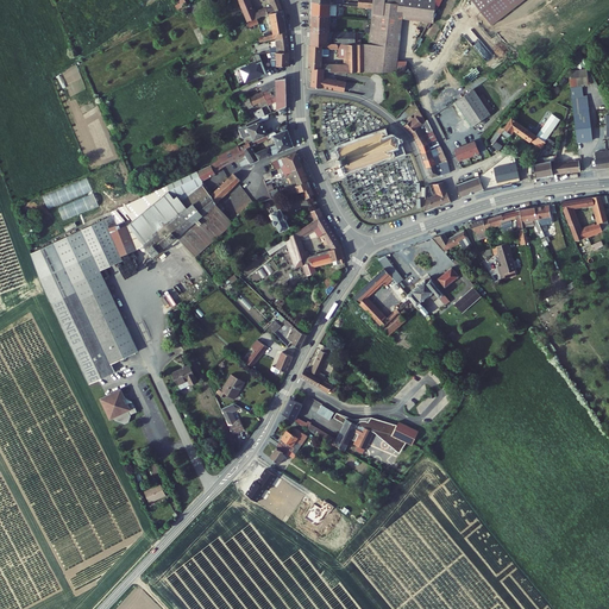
[(282,10),(278,0),(270,0),(272,6),(255,12),(249,0),(239,0),(248,22),(257,18),(270,13),(282,10)]
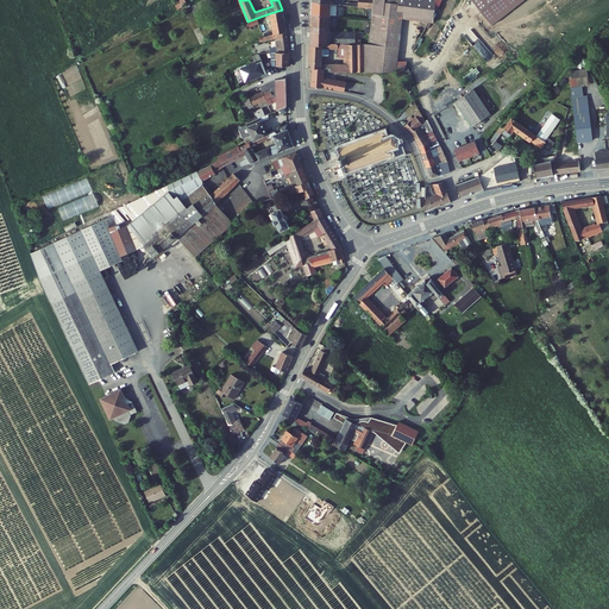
[(372,0),(372,7),(371,13),(382,14),(383,1),(383,0),(372,0)]
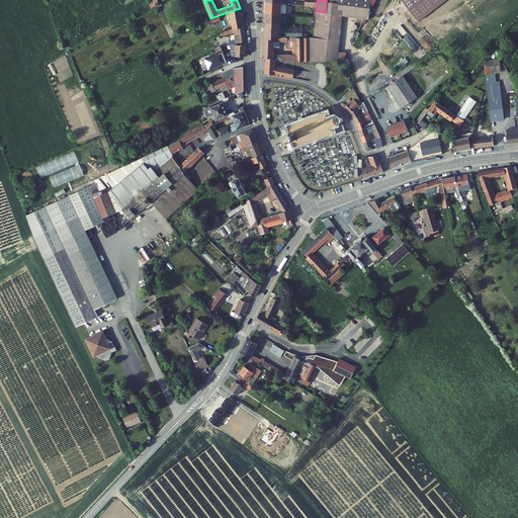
[(364,0),(338,0),(338,3),(337,14),(363,16),(364,0)]
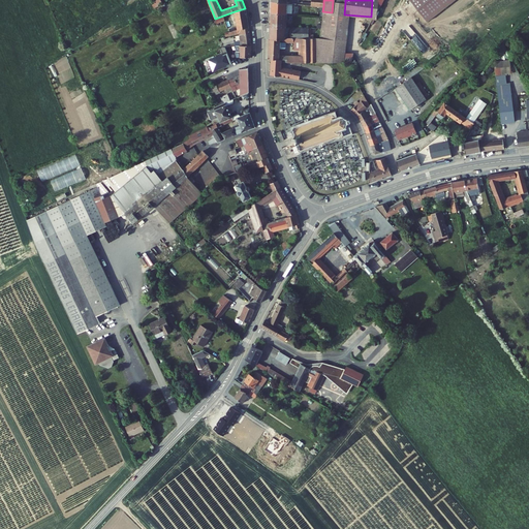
[(410,0),(417,8),(427,0),(410,0)]
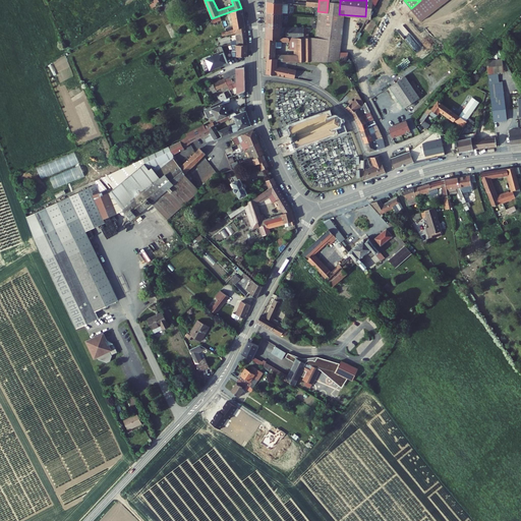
[(421,21),(448,0),(420,0),(411,8),(421,21)]
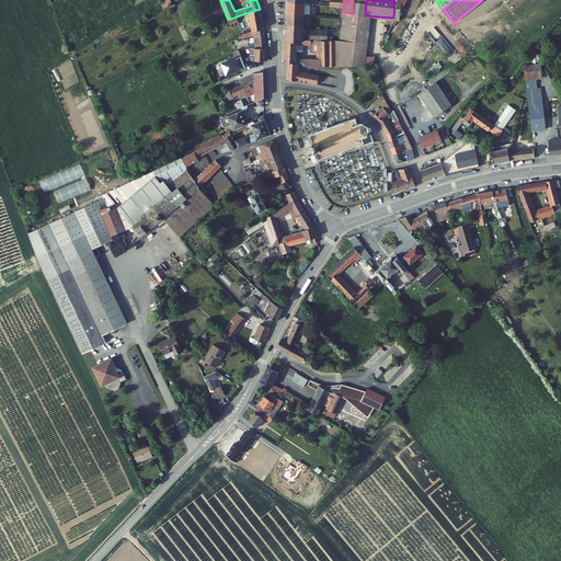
[(352,13),(342,12),(340,30),(343,30),(343,34),(362,36),(365,15),(366,3),(359,2),(353,1),(352,13)]
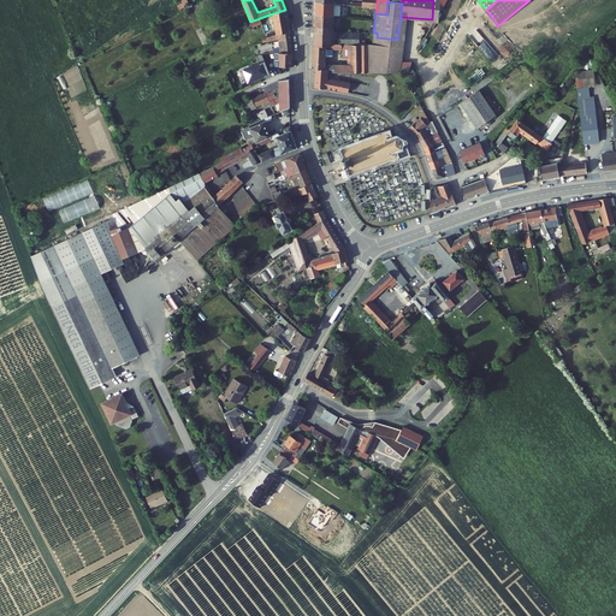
[(289,31),(285,10),(273,13),(276,30),(265,34),(266,37),(289,31)]
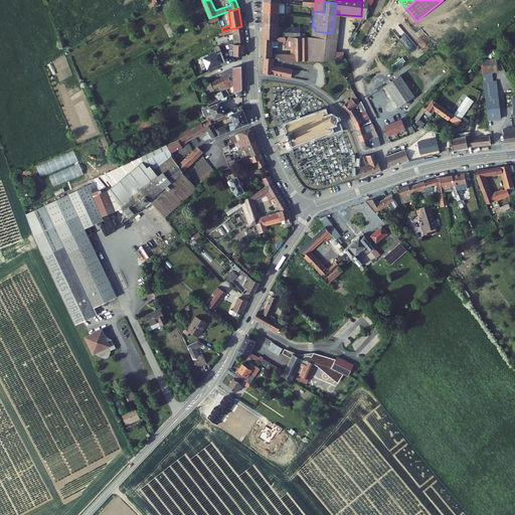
[(263,13),(263,26),(279,26),(279,13),(263,13)]
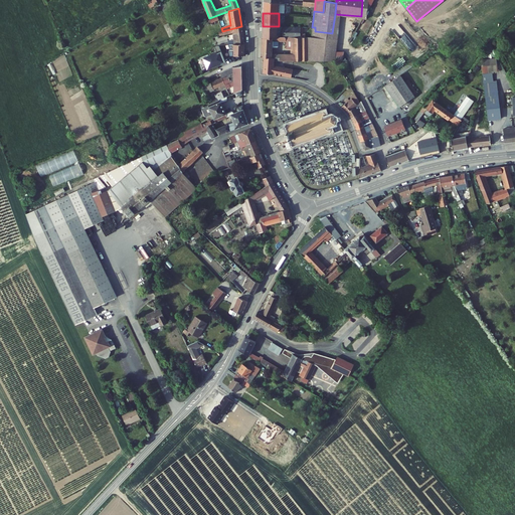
[(217,15),(208,19),(210,23),(219,19),(217,15)]
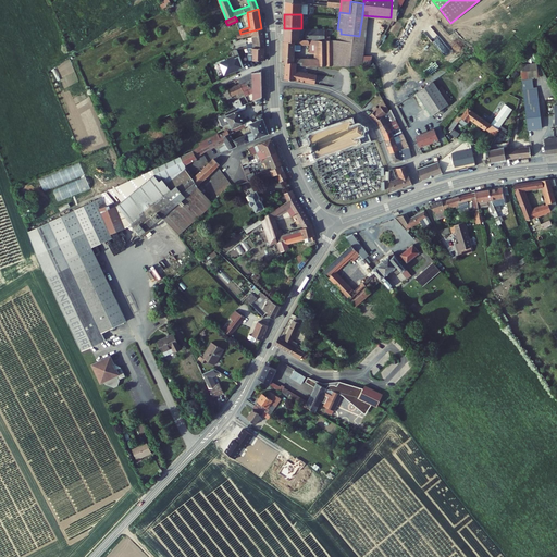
[(284,28),(283,40),(309,40),(318,39),(325,39),(325,28),(301,28),(284,28)]
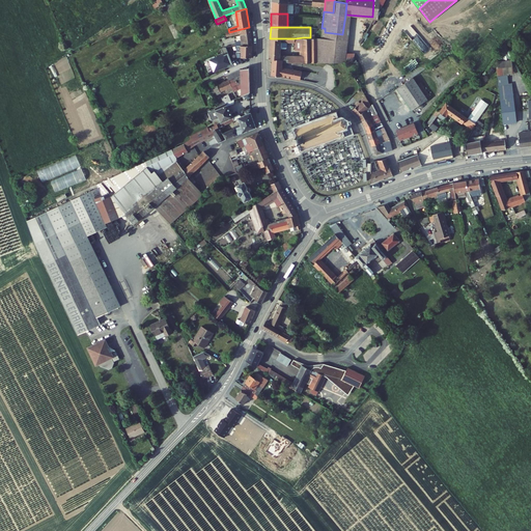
[(342,34),(325,32),(324,37),(342,45),(342,34)]
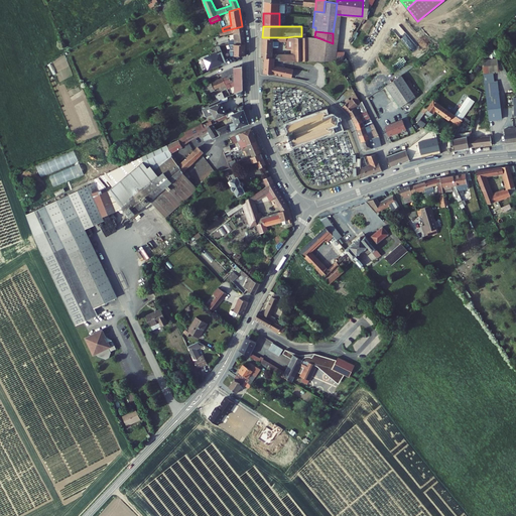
[(244,43),(243,32),(233,34),(234,41),(226,41),(226,44),(233,44),(244,43)]
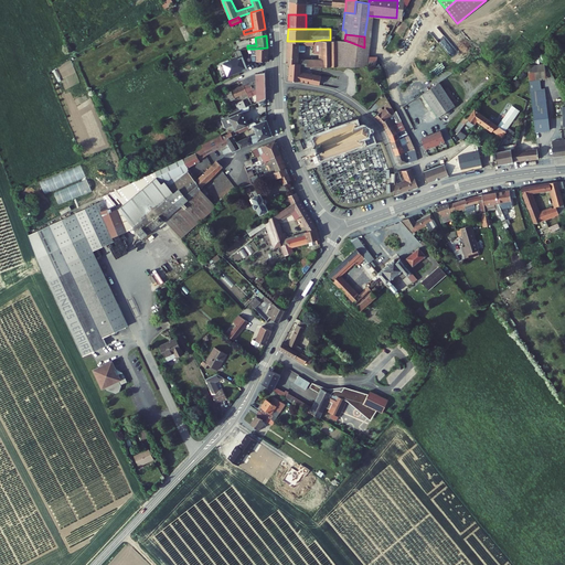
[(338,40),(330,40),(322,40),(322,53),(322,59),(307,59),(307,60),(300,63),(300,66),(339,66),(338,40)]
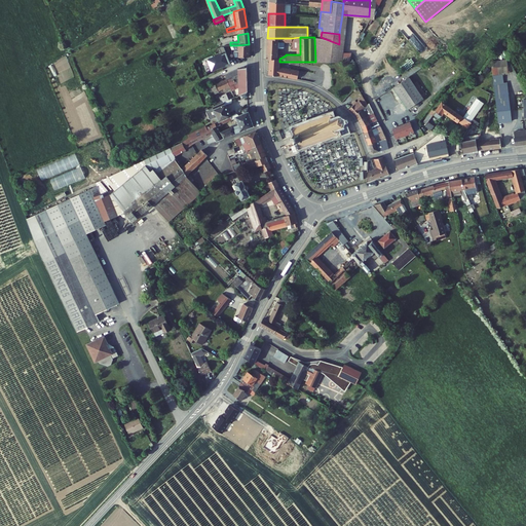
[(300,37),(292,38),(292,42),(292,49),(300,49),(300,37)]
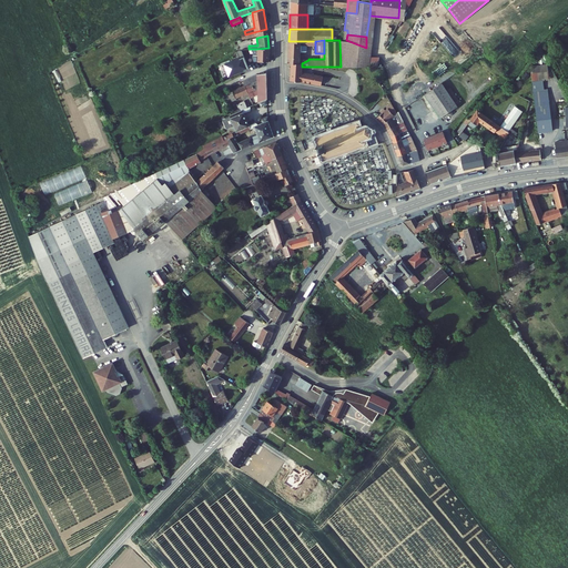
[(364,68),(366,48),(346,40),(343,40),(340,40),(341,67),(364,68)]
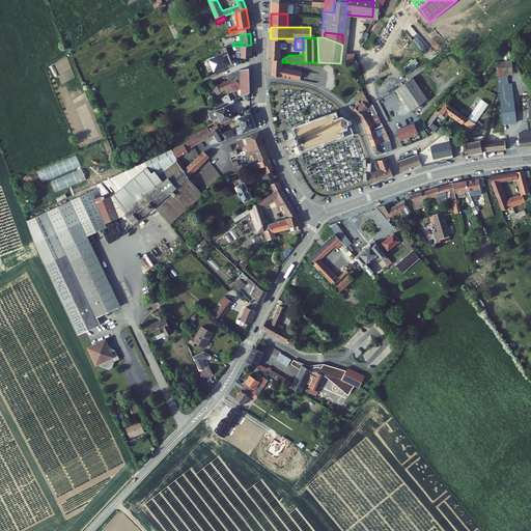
[(270,38),(269,59),(271,59),(280,59),(281,43),(295,43),(295,38),(270,38)]
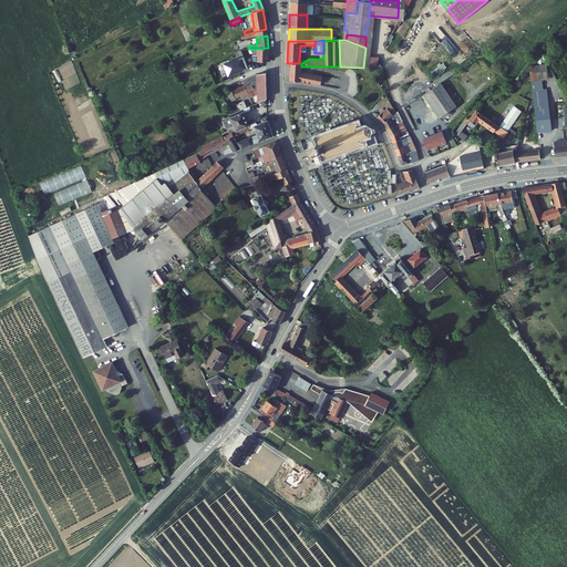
[(241,65),(246,63),(240,50),(237,50),(235,51),(239,60),(232,62),(224,64),(227,71),(225,71),(227,78),(234,74),(234,75),(239,73),(239,72),(244,70),(241,65)]
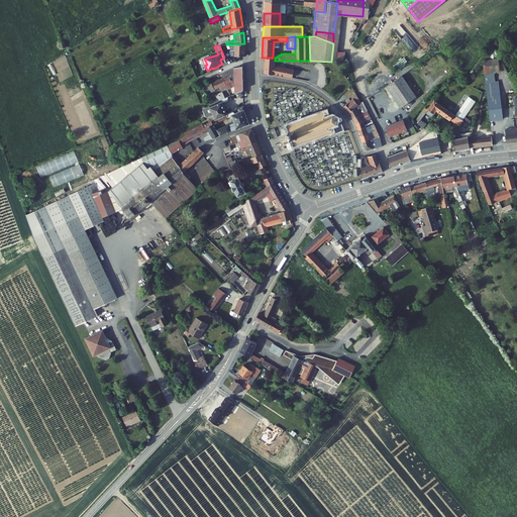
[(275,66),(275,61),(275,58),(273,58),(264,58),(264,73),(281,76),(306,81),(313,85),(316,73),(289,67),(275,66)]
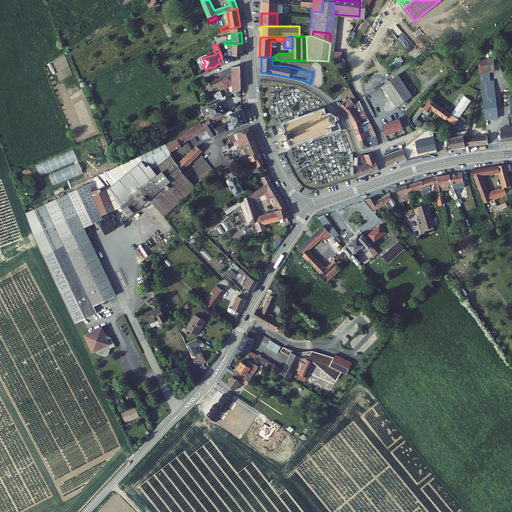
[(232,80),(232,92),(233,92),(235,91),(240,89),(240,65),(232,67),(232,72),(232,80)]
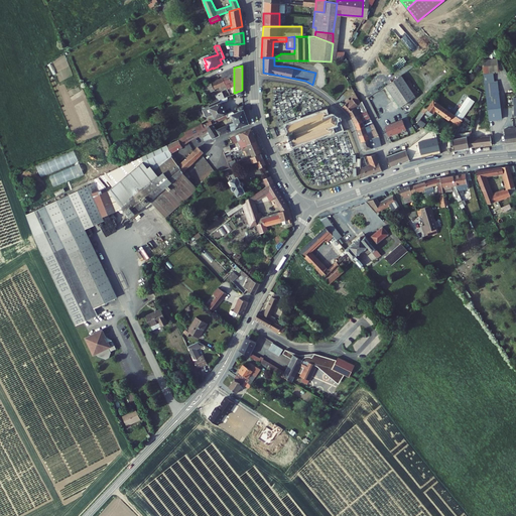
[(492,66),(482,66),(488,119),(501,118),(497,81),(494,81),(492,66)]
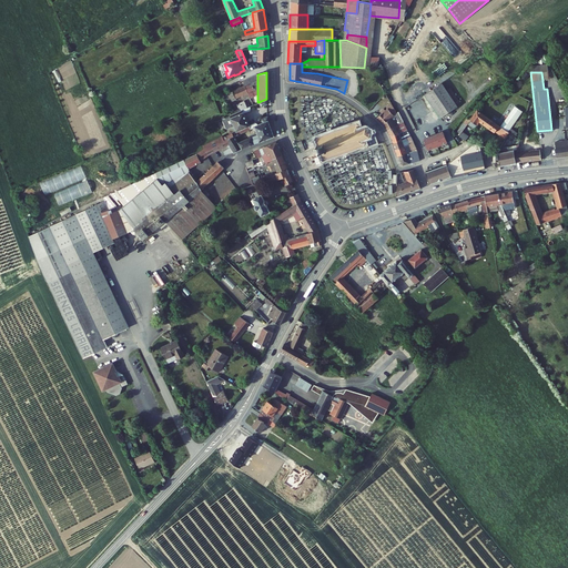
[(257,80),(257,74),(243,81),(242,82),(244,85),(247,93),(257,89),(257,80)]
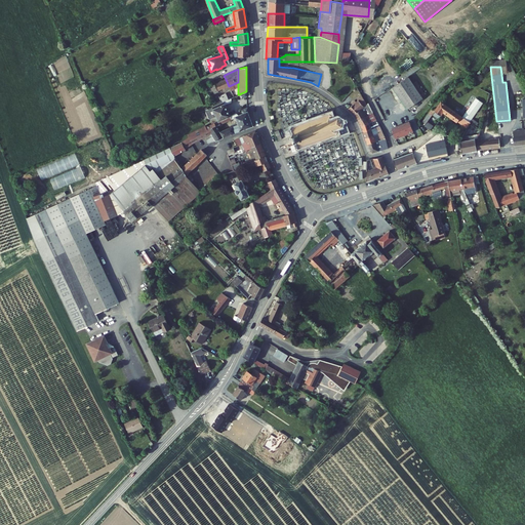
[(226,79),(224,76),(212,80),(214,83),(217,90),(229,86),(226,79)]
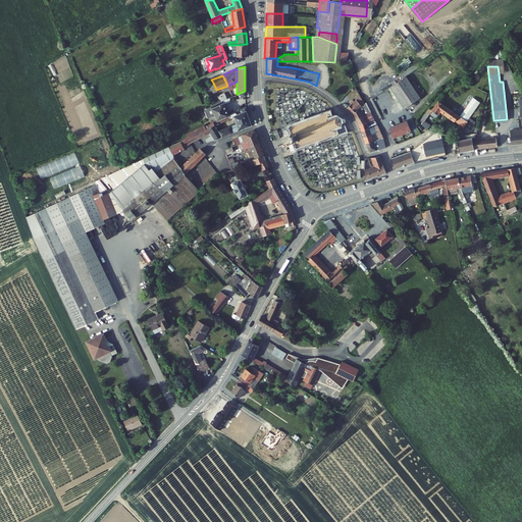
[(404,76),(387,88),(401,110),(417,100),(404,76)]
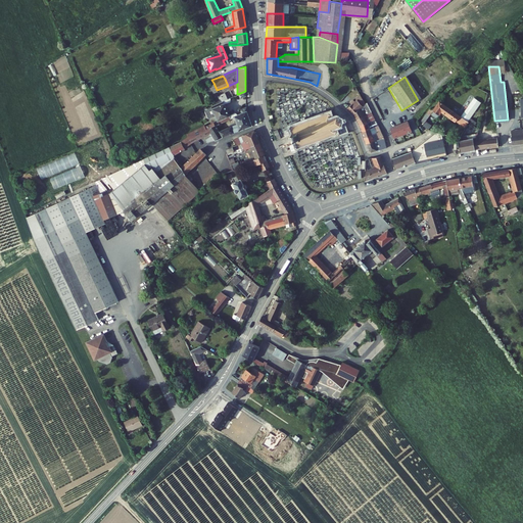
[(218,95),(221,102),(223,101),(227,99),(224,92),(218,95)]
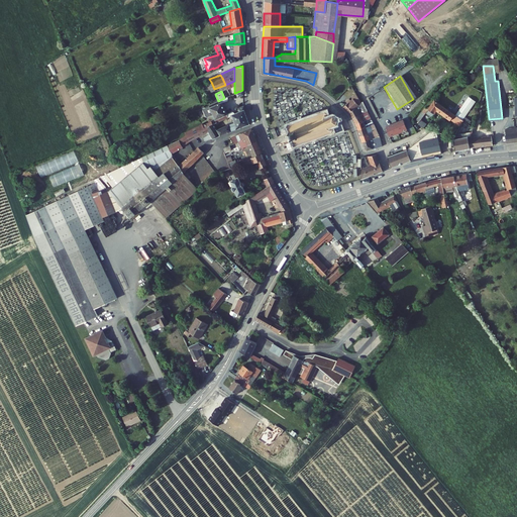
[(349,101),(348,102),(354,109),(360,103),(355,94),(351,98),(352,99),(350,100),(348,99),(347,100),(349,101)]
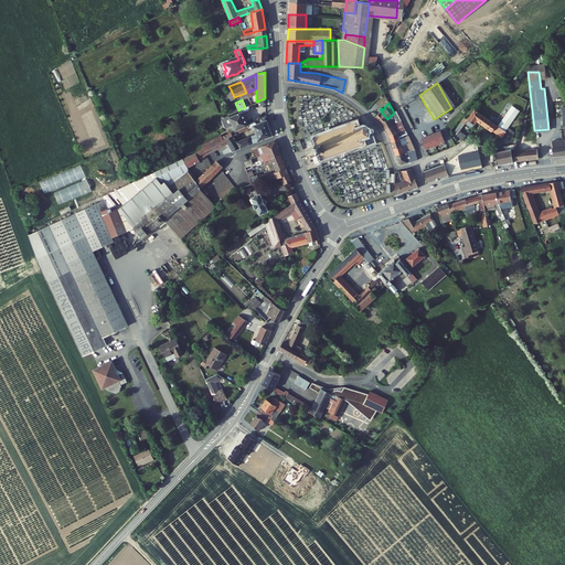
[(508,126),(520,110),(512,104),(498,125),(505,130),(509,132),(512,135),(514,131),(508,126)]
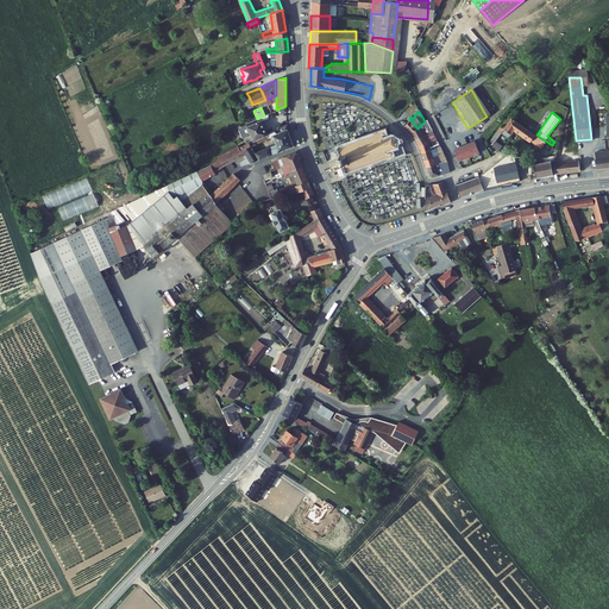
[(512,117),(502,131),(508,136),(514,129),(541,148),(545,140),(537,135),(512,117)]
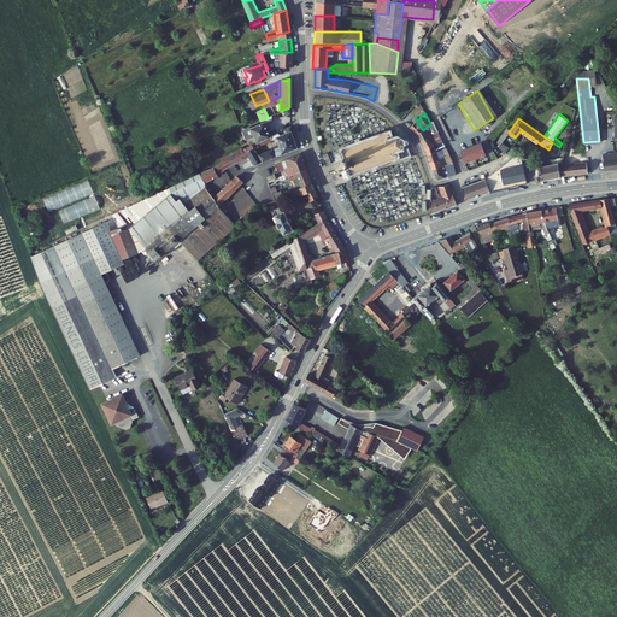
[(254,141),(257,146),(271,139),(270,135),(264,123),(263,119),(260,121),(248,125),(253,137),(254,141)]
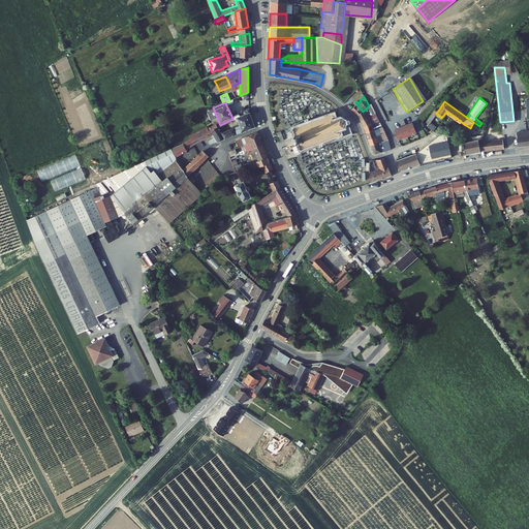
[(353,107),(350,110),(356,116),(363,112),(356,104),(358,103),(355,102),(352,105),(353,107)]
